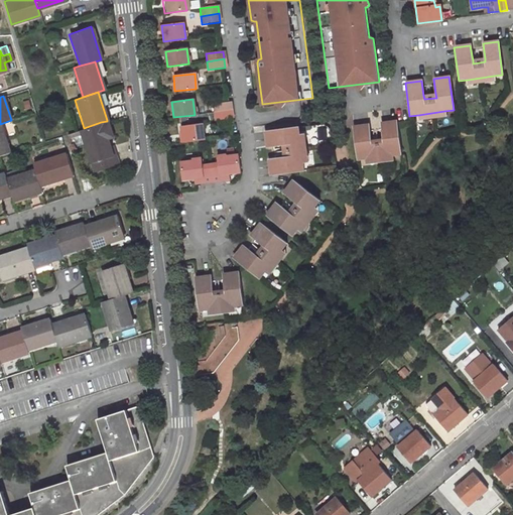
[(230,102),(213,104),(214,112),(231,110),(230,102)]
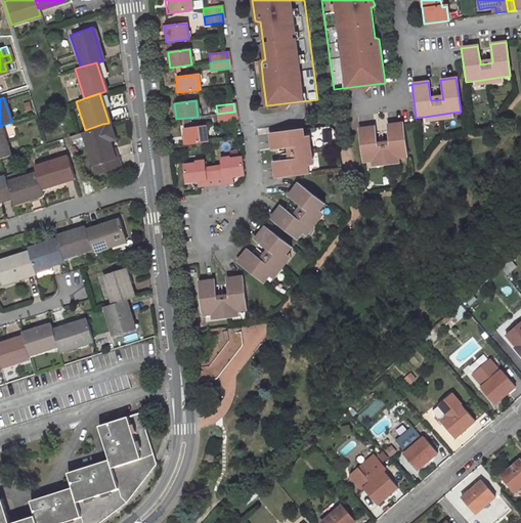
[(218,122),(235,120),(234,112),(217,114),(218,122)]
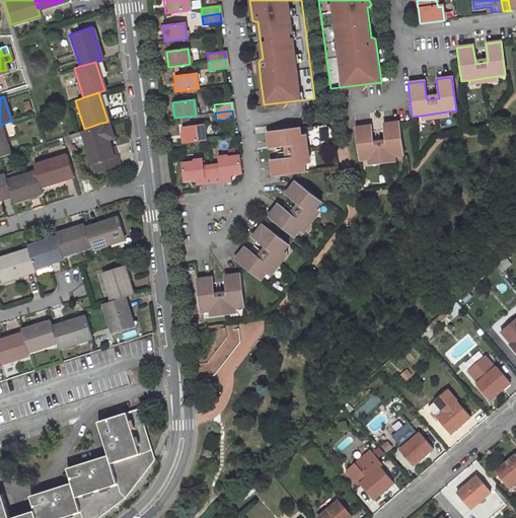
[(101,123),(106,138),(112,136),(107,122),(101,123)]
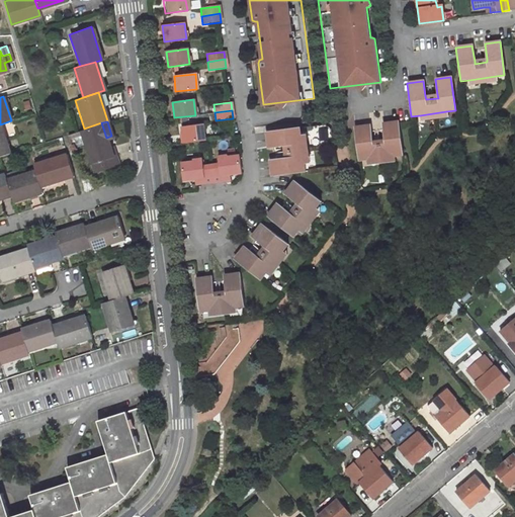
[(380,158),(395,156),(403,155),(398,121),(390,122),(382,123),(384,140),(385,143),(373,145),(372,141),(370,125),(362,126),(355,127),(359,161),(367,160),(380,158)]
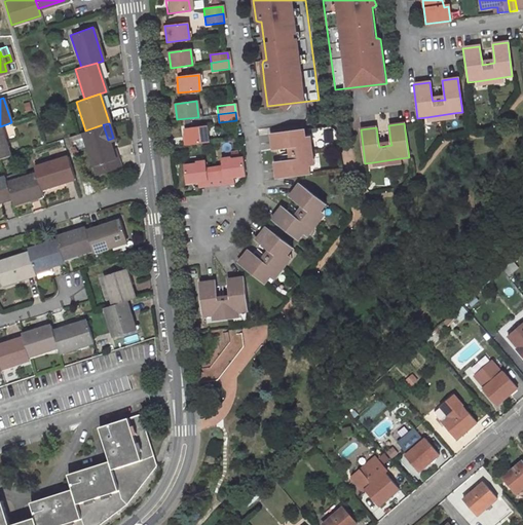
[(82,138),(95,175),(118,167),(115,157),(113,158),(108,140),(103,124),(85,130),(80,132),(82,138)]
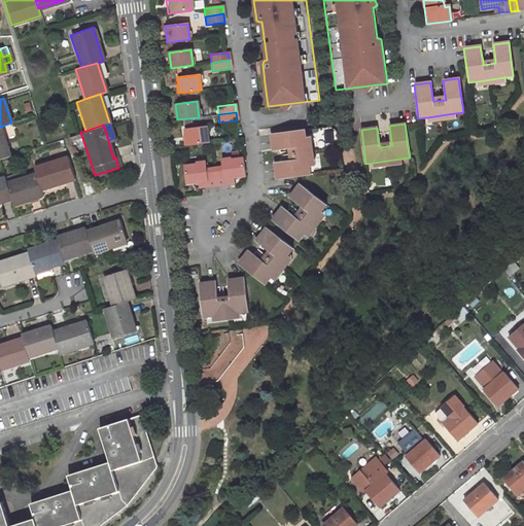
[(0,158),(9,155),(0,127),(0,158)]
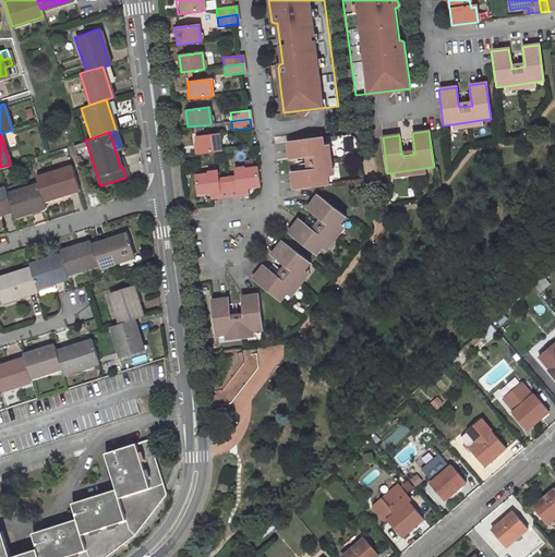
[(194,136),(196,154),(219,150),(217,134),(194,136)]
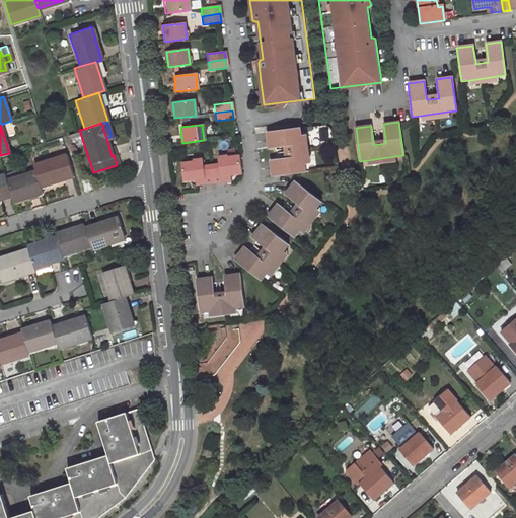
[(288,146),(290,158),(287,158),(270,160),(271,167),(272,175),(306,171),(305,162),(303,149),(302,135),(301,128),(267,132),(268,140),(269,148),(285,146),(288,146)]
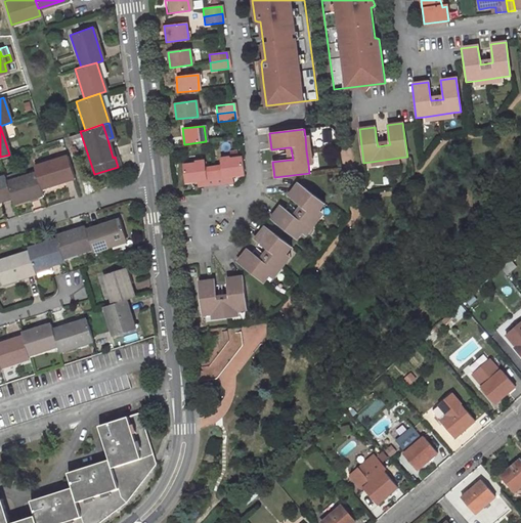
[(68,141),(82,137),(80,131),(66,136),(68,141)]
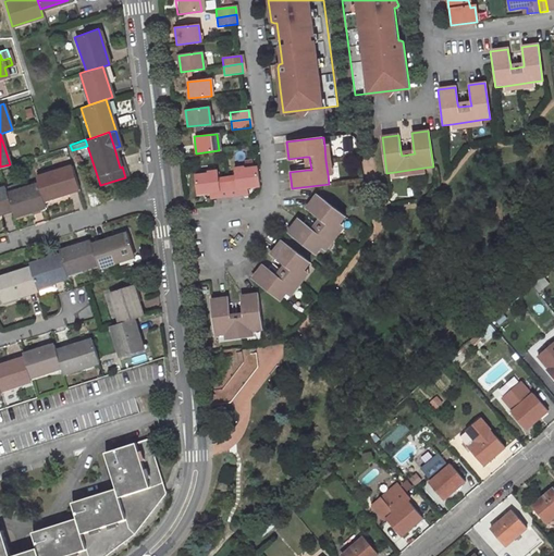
[(77,188),(70,164),(35,175),(37,182),(42,199),(77,188)]
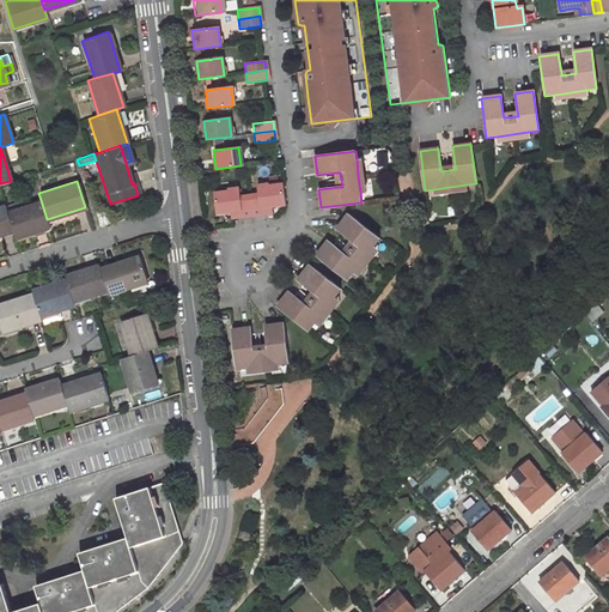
[(251,217),(268,214),(267,207),(272,207),(282,205),(280,185),(259,188),(259,195),(249,197),(251,217)]
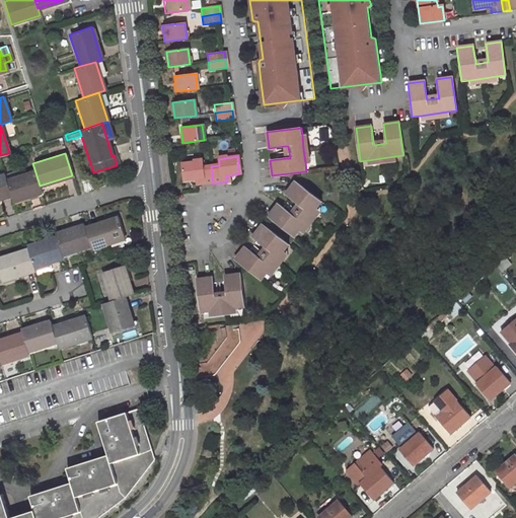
[(195,179),(199,179),(200,185),(213,183),(211,166),(202,167),(201,161),(180,164),(183,181),(195,179)]
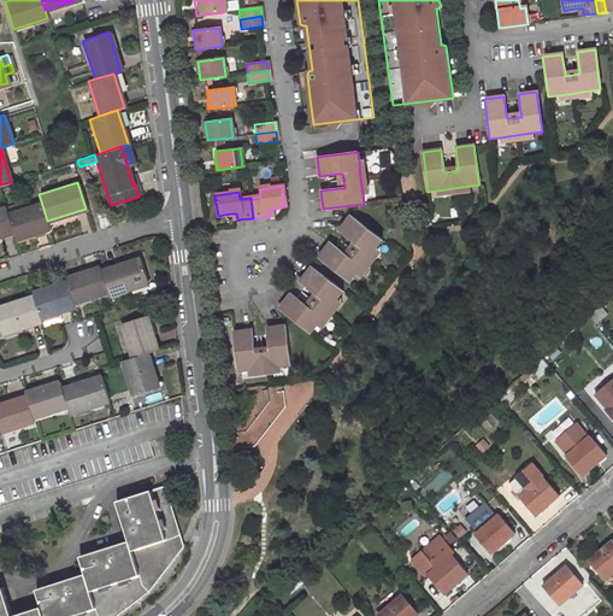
[(41,201),(6,213),(12,232),(15,239),(48,228),(47,221),(41,201)]
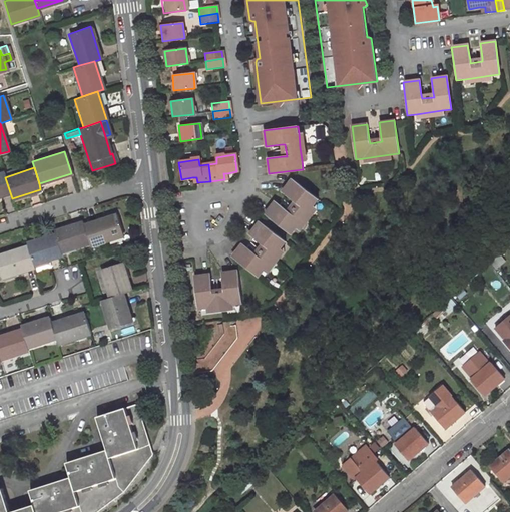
[(3,170),(0,171),(0,195),(10,192),(5,177),(3,170)]
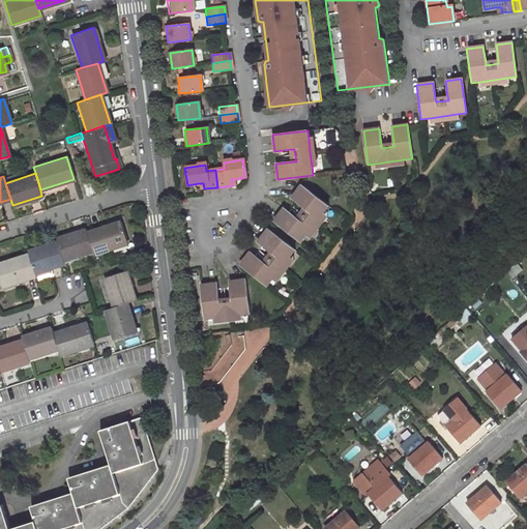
[(93,193),(89,179),(81,181),(85,195),(93,193)]
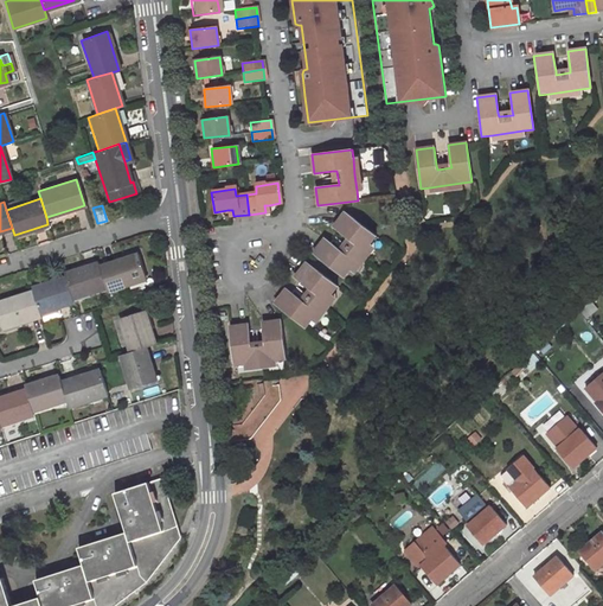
[(352,238),(344,250),(340,248),(325,237),(320,244),(314,252),(345,275),(351,267),(360,256),(370,243),(377,235),(345,211),(340,217),(334,225),(350,236),(352,238)]
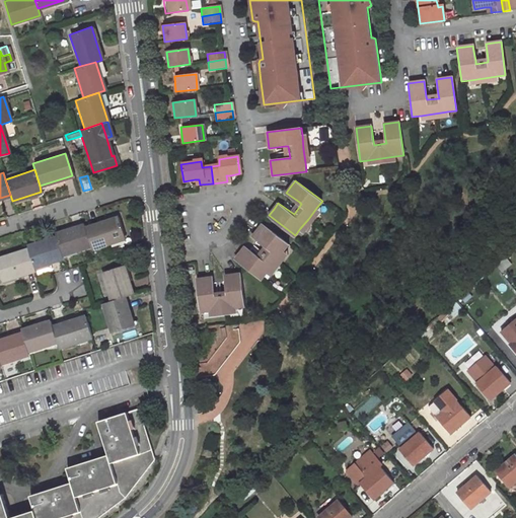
[(294,214),(301,204),(299,202),(291,212),(294,214)]
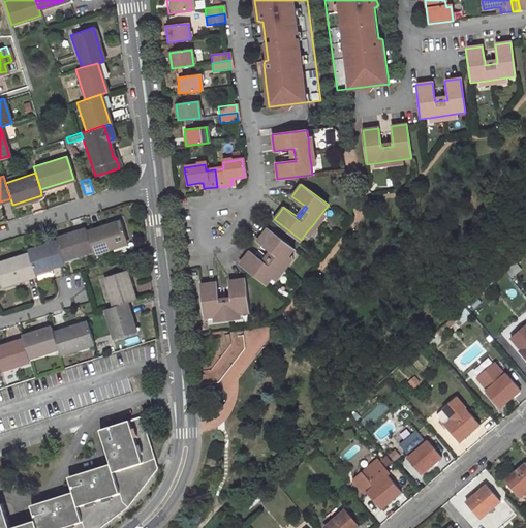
[(322,212),(314,223),(318,226),(327,215),(322,212)]
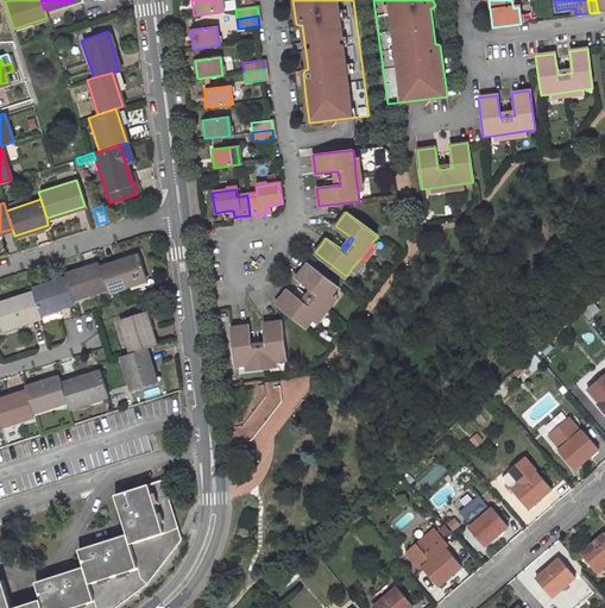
[(145,279),(137,254),(98,267),(105,289),(106,292),(145,279)]
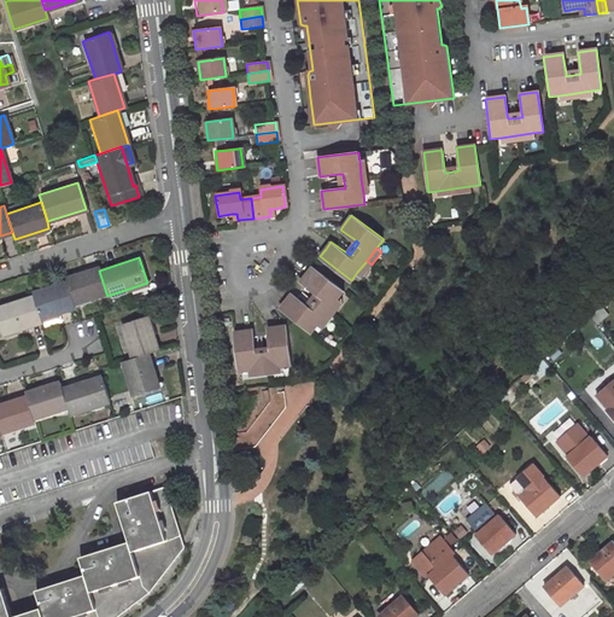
[(362,275),(372,265),(367,261),(357,272),(362,275)]
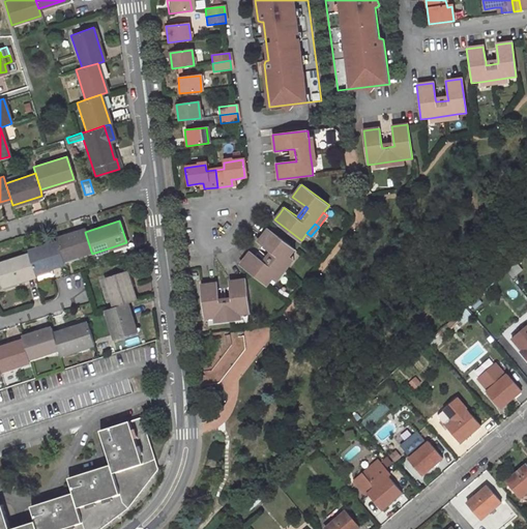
[(84,228),(55,237),(56,241),(61,260),(91,252),(85,232),(84,228)]
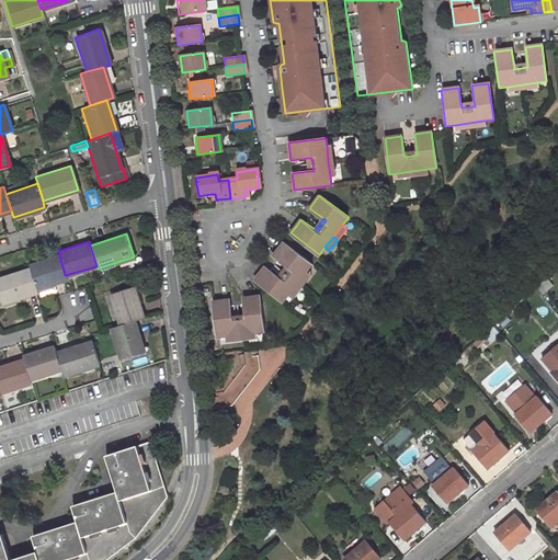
[(291,269),(282,278),(279,276),(265,265),(260,273),(254,280),(283,301),(289,294),(298,283),(307,271),(312,263),(284,241),(279,249),(273,255),(287,265),(291,269)]
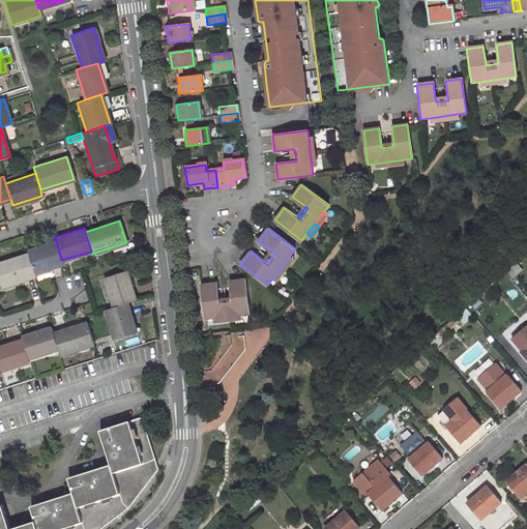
[(27,254),(33,272),(34,272),(36,280),(50,275),(48,268),(62,263),(61,260),(56,241),(26,251),(27,254)]
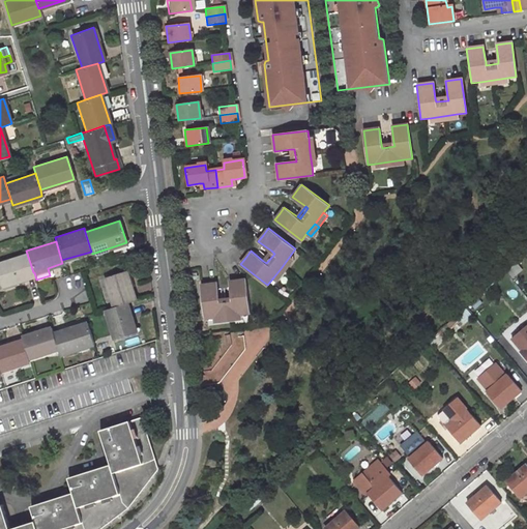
[(266,263),(274,254),(271,251),(263,261),(266,263)]
